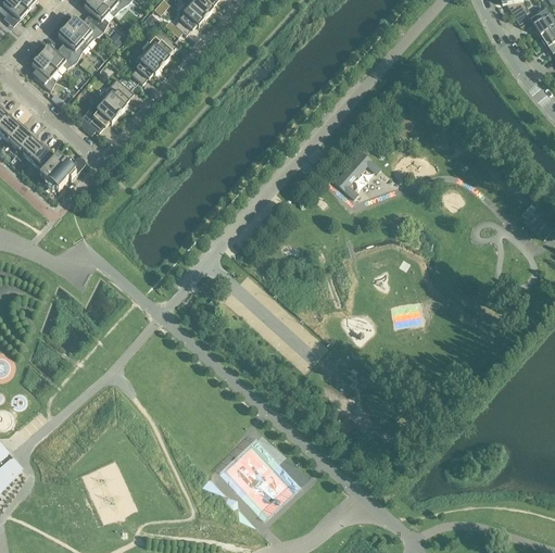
[(27,10),(15,0),(0,0),(0,12),(3,15),(9,10),(19,20),(27,10)]
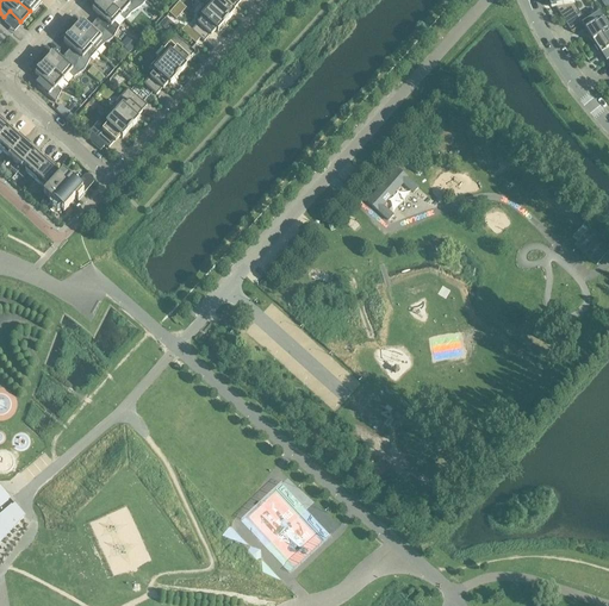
[(17,0),(30,11),(39,0),(17,0)]
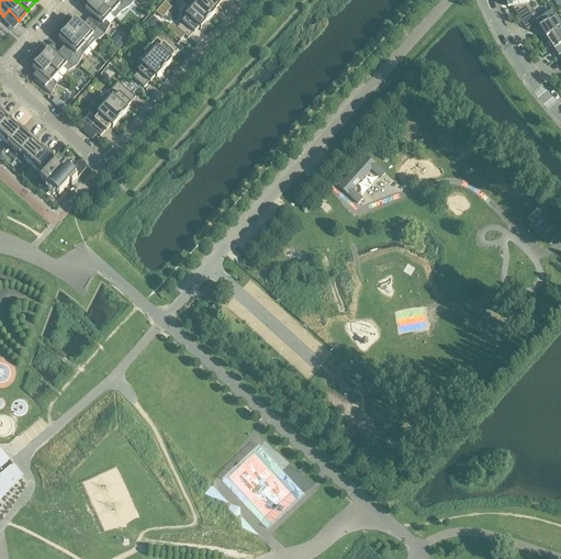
[(110,12),(96,0),(89,0),(83,7),(93,15),(89,20),(102,32),(109,22),(104,18),(110,12)]
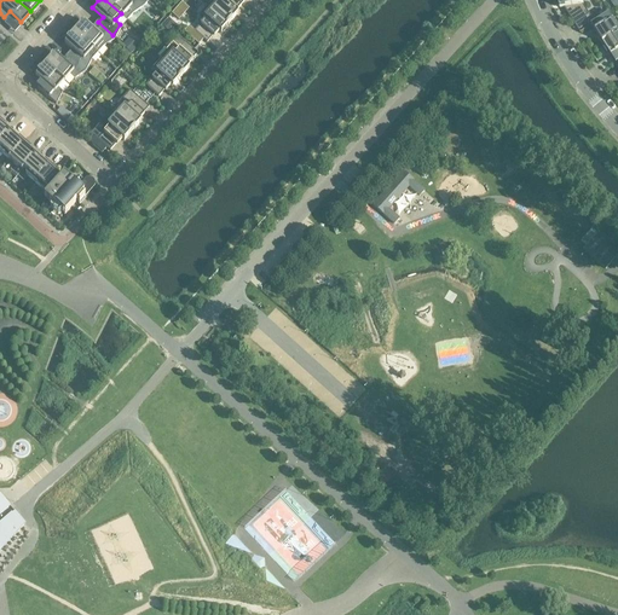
[(105,0),(121,13),(127,6),(131,11),(142,4),(143,3),(139,0),(105,0)]
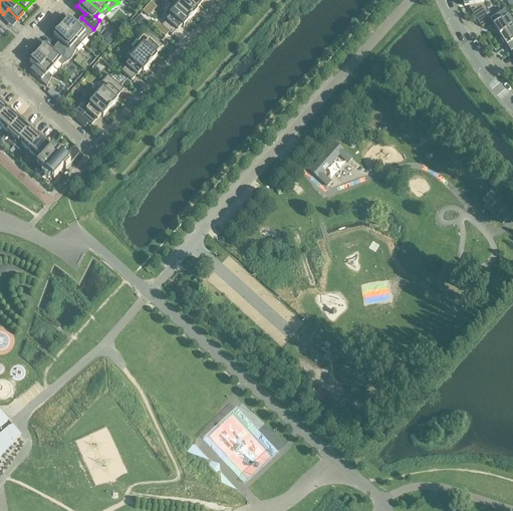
[(173,0),(172,1),(189,17),(196,9),(194,7),(200,0),(173,0)]
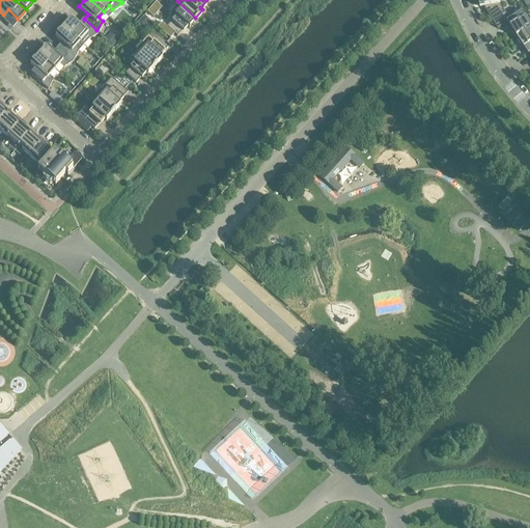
[(478,0),(480,0),(489,14),(490,12),(496,23),(508,15),(499,1),(499,0),(478,0)]
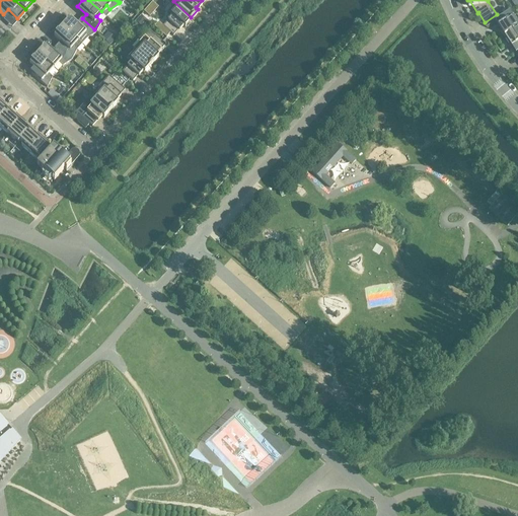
[(191,17),(173,1),(166,9),(171,13),(161,23),(172,32),(181,22),(183,24),(191,17)]
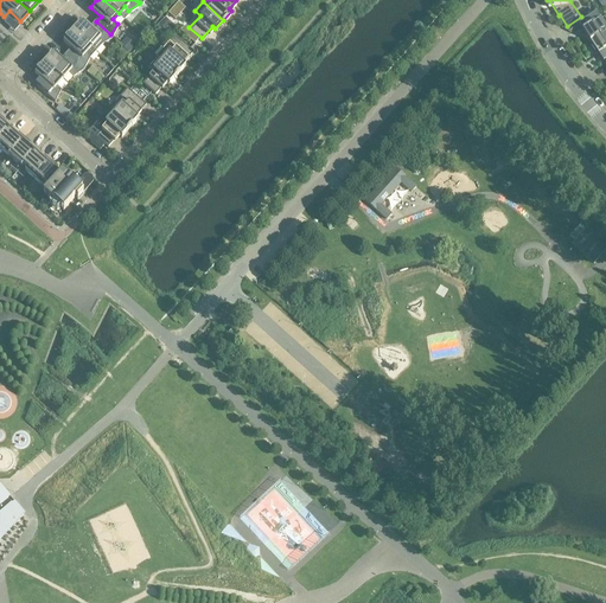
[(585,32),(589,40),(605,29),(605,25),(600,17),(603,15),(598,8),(579,21),(586,32),(585,32)]
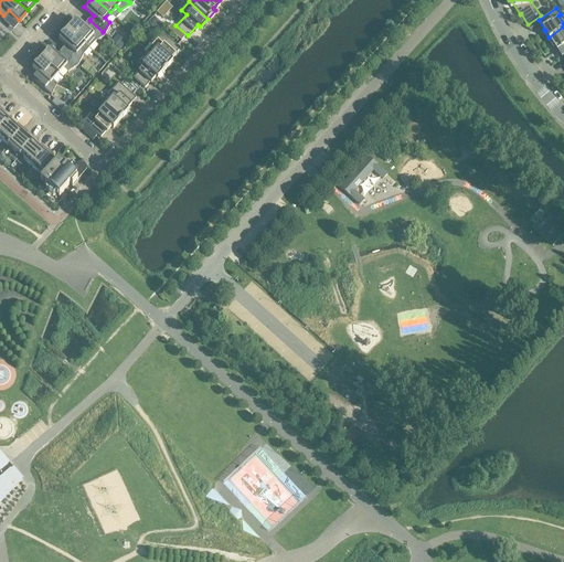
[(152,16),(148,20),(153,24),(158,20),(152,16)]
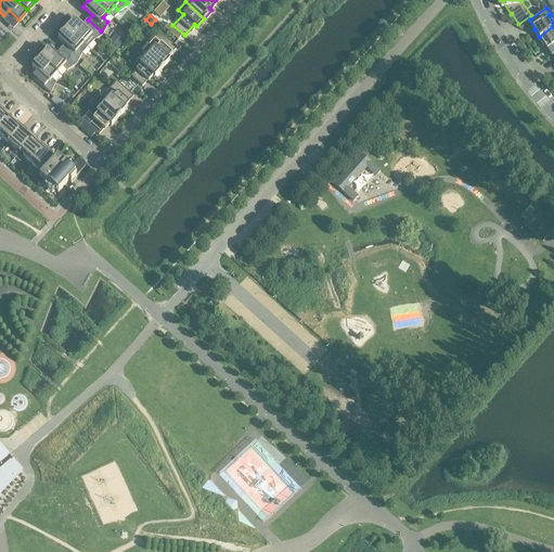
[(101,31),(88,20),(84,25),(74,16),(65,26),(87,45),(92,39),(101,33),(101,31)]
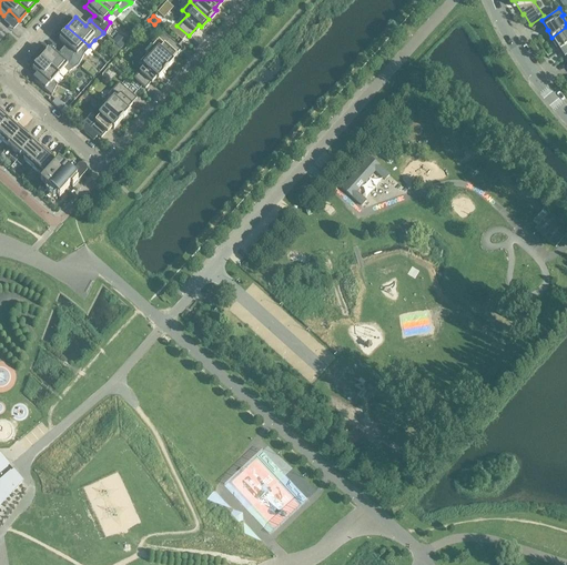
[(83,52),(89,46),(67,27),(58,36),(68,46),(63,50),(78,62),(83,52)]
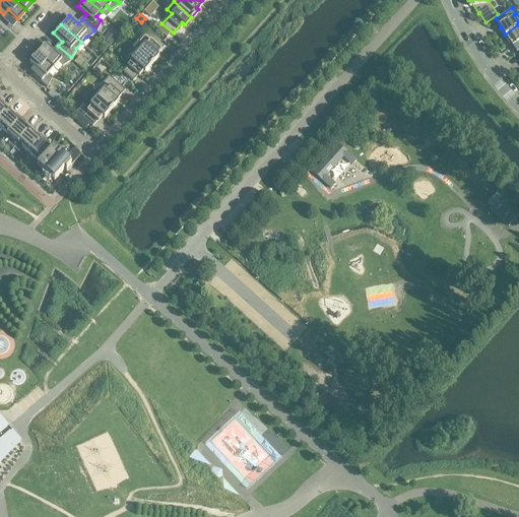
[(518,24),(505,35),(509,41),(510,41),(517,51),(518,49),(518,24)]
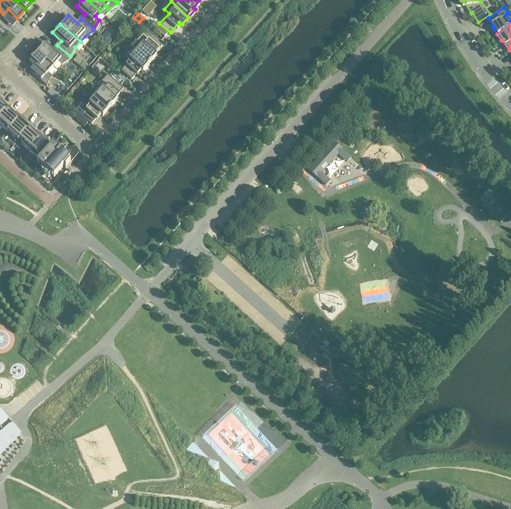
[(162,41),(152,32),(146,27),(130,45),(132,47),(148,61),(155,54),(153,52),(162,41)]
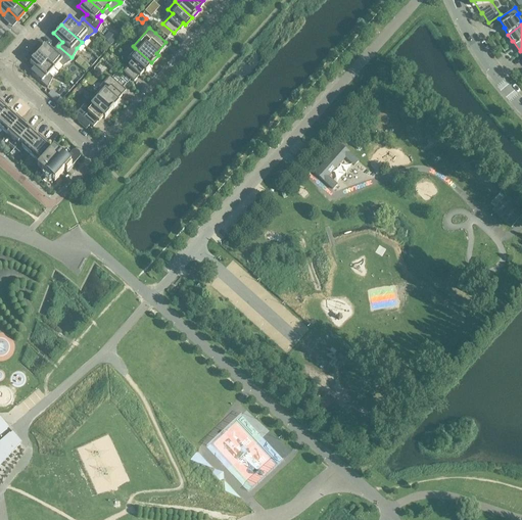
[(111,39),(115,35),(108,29),(104,34),(111,39)]
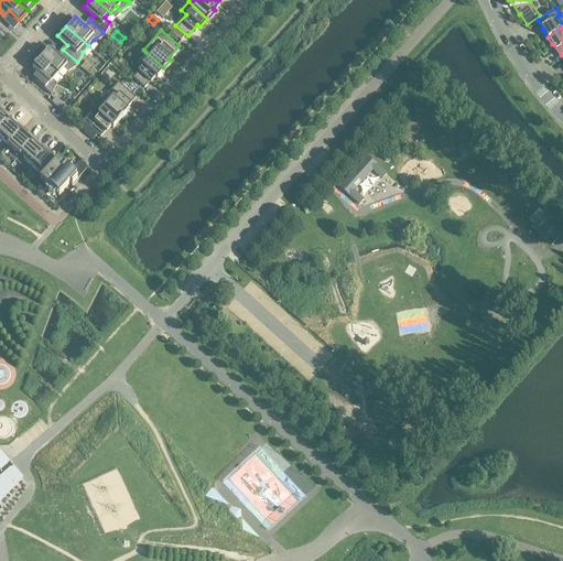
[(77,62),(63,50),(58,55),(49,45),(40,55),(57,71),(63,65),(66,68),(76,62),(77,62)]
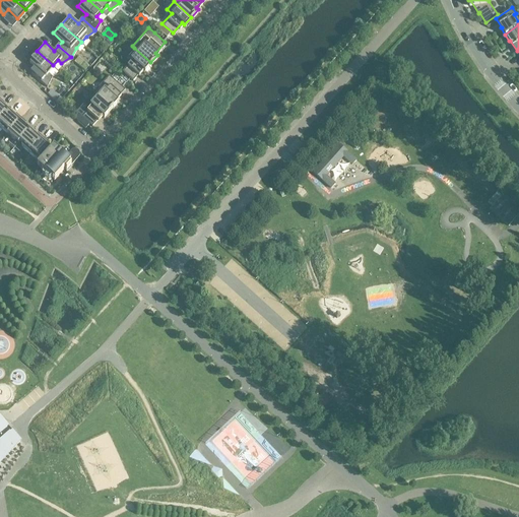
[(143,70),(150,62),(134,48),(127,55),(130,58),(131,59),(121,69),(132,78),(141,68),(143,70)]
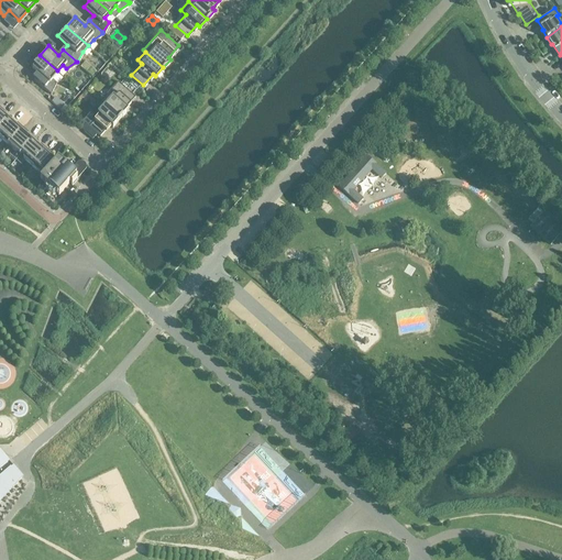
[(57,70),(40,55),(31,65),(41,75),(36,79),(50,91),(51,91),(56,80),(52,77),(57,70)]
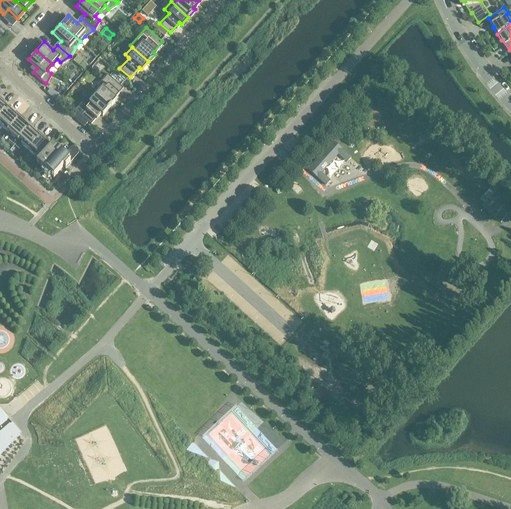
[(122,86),(111,77),(106,72),(90,90),(108,106),(115,98),(113,96),(122,86)]
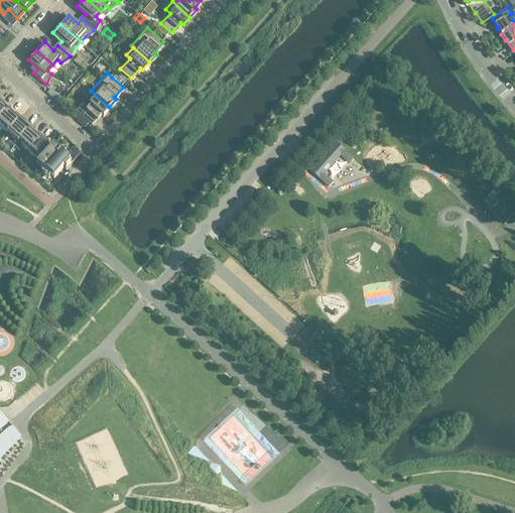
[(102,115),(109,107),(91,91),(75,109),(91,123),(100,113),(102,115)]
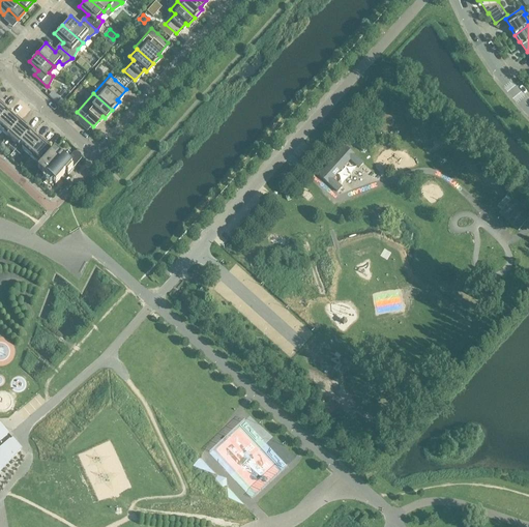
[(12,116),(6,111),(0,118),(0,128),(6,134),(21,118),(15,113),(12,116)]
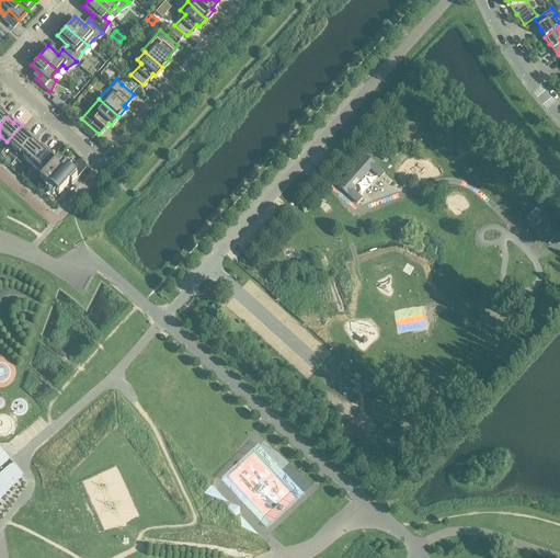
[(27,129),(22,125),(7,141),(13,148),(11,150),(10,148),(8,150),(14,157),(31,138),(24,133),(27,129)]
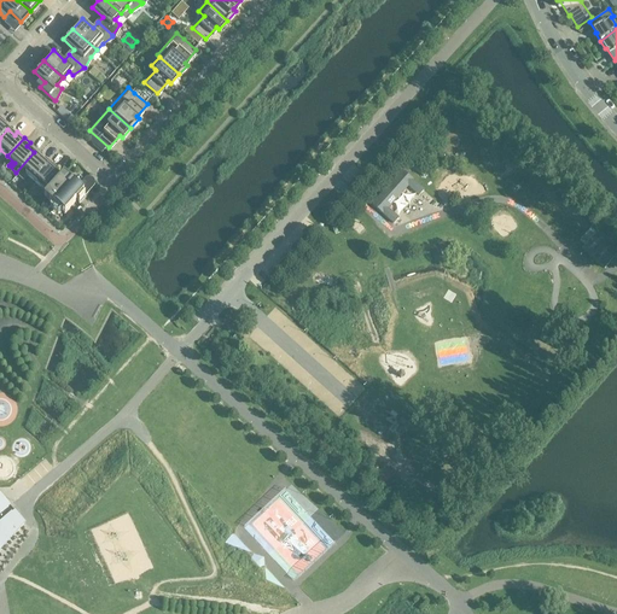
[(40,158),(34,152),(16,173),(23,179),(24,176),(22,174),(24,171),(33,180),(50,161),(44,155),(40,158)]
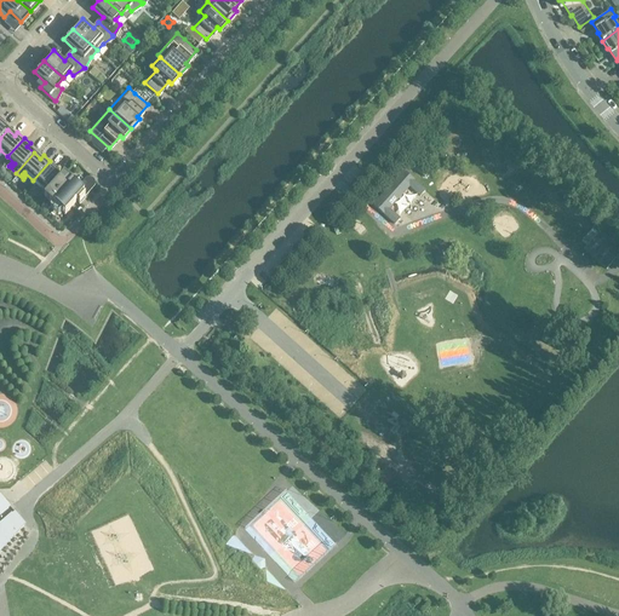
[(56,166),(50,161),(33,180),(41,186),(39,189),(36,188),(34,189),(41,196),(43,195),(63,173),(62,172),(59,176),(52,170),(56,166)]
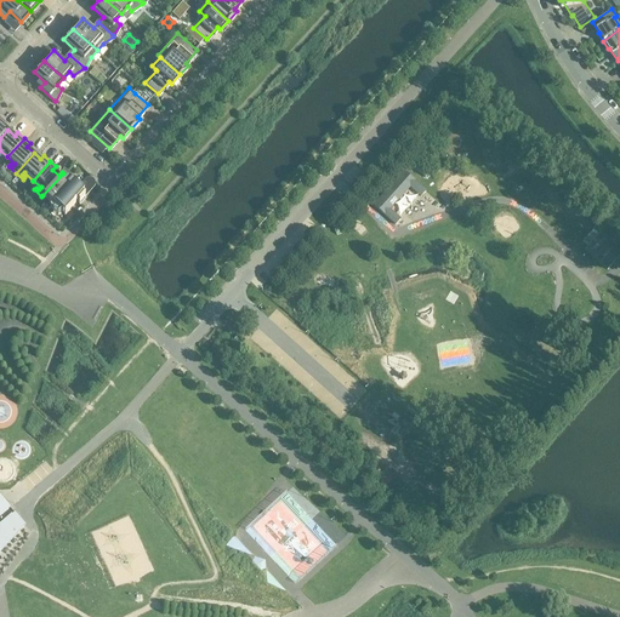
[(403,169),(373,203),(394,222),(399,216),(388,206),(409,184),(419,193),(425,188),(403,169)]
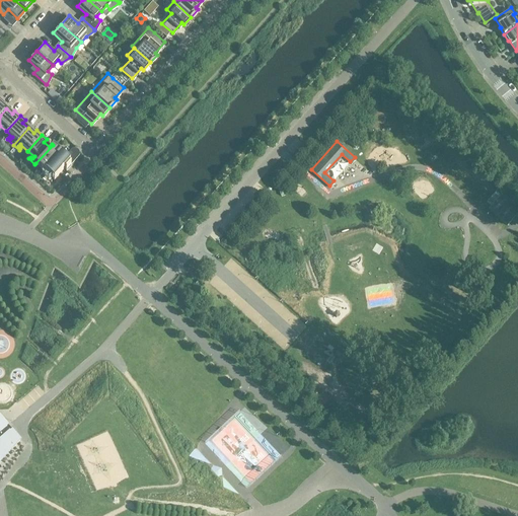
[(64,154),(53,145),(35,163),(46,172),(47,171),(53,177),(63,166),(65,168),(77,154),(78,153),(78,152),(78,150),(74,146),(72,147),(71,147),(70,148),(64,154)]
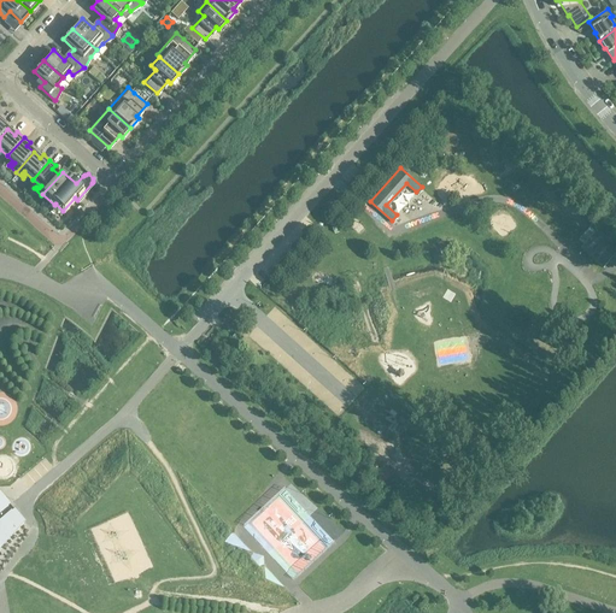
[(581,243),(603,263),(611,253),(590,234),(581,243)]
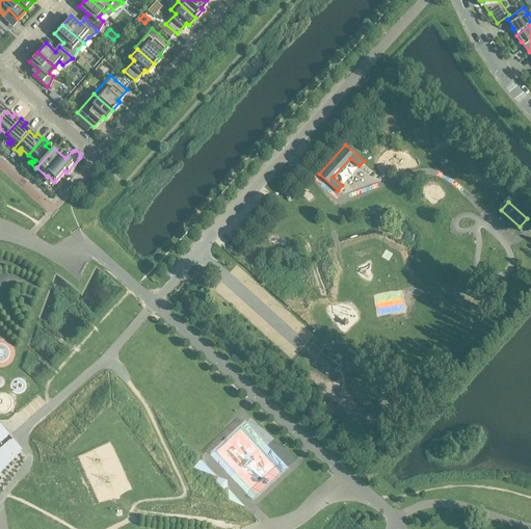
[(0,468),(10,457),(11,457),(20,448),(18,447),(16,449),(9,442),(10,441),(9,440),(8,441),(5,438),(6,437),(5,435),(4,437),(0,430),(0,427),(1,427),(0,425),(0,468)]
